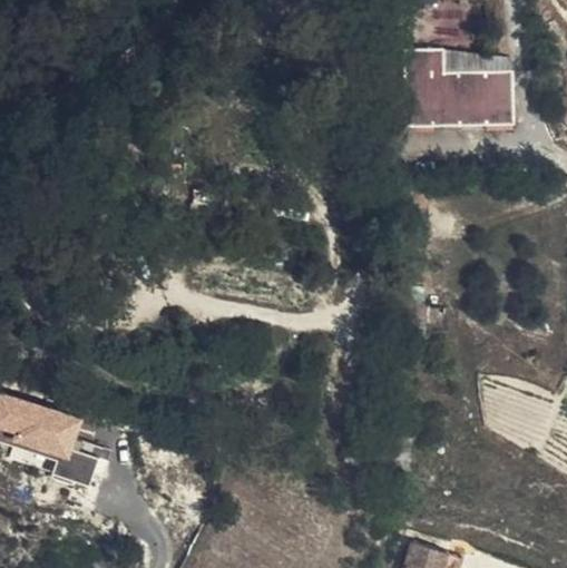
[(511,126),(510,72),(443,75),(442,51),(401,54),(403,128),(511,126)]
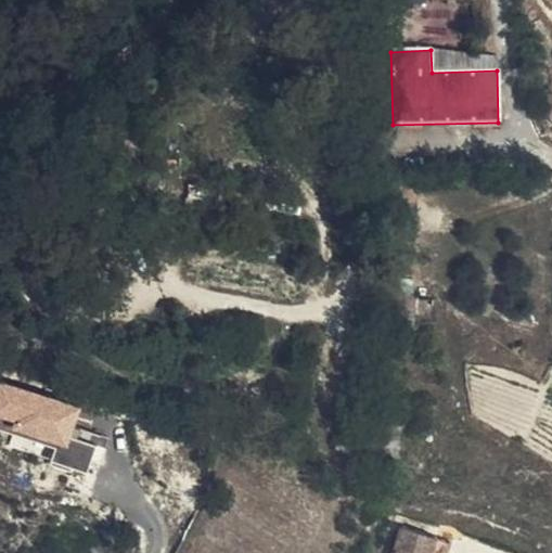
[(432,73),(497,71),(490,58),(431,50),(432,73)]
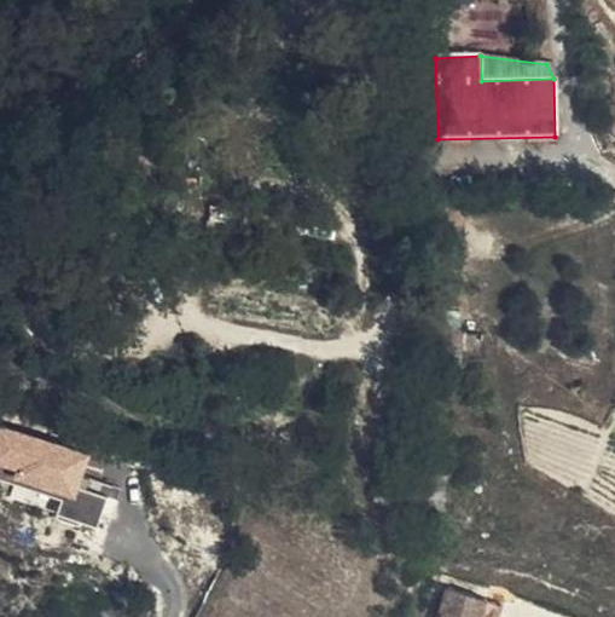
[(45,230),(38,228),(30,225),(28,234),(42,238),(45,230)]
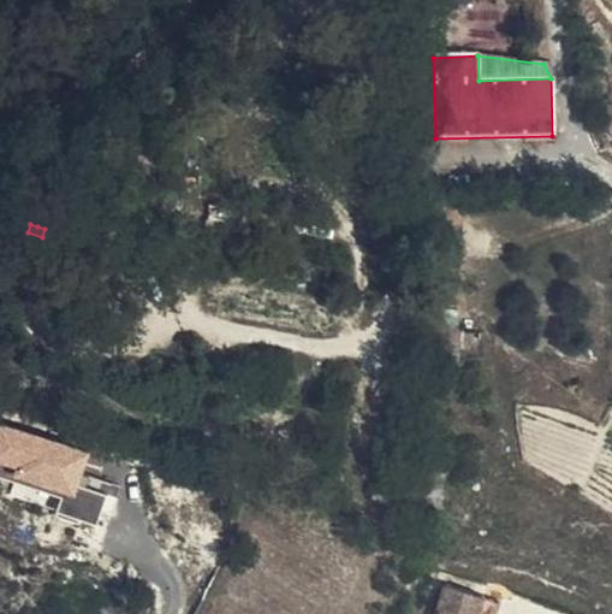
[(0,471),(64,490),(58,508),(97,519),(106,491),(79,483),(91,446),(0,418),(0,471)]
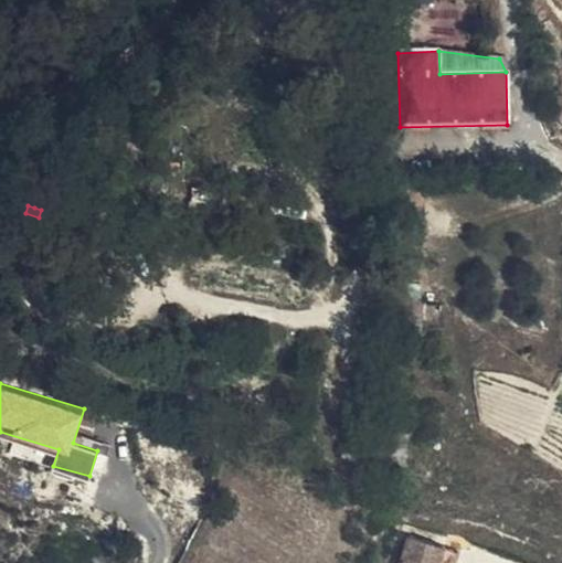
[(437,562),(442,550),(406,540),(399,562),(437,562)]
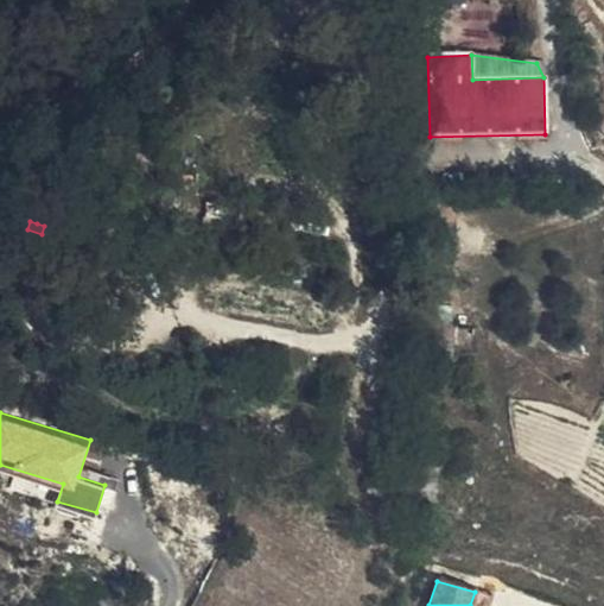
[(475,592),(470,605),(484,605),(488,597),(475,592)]
